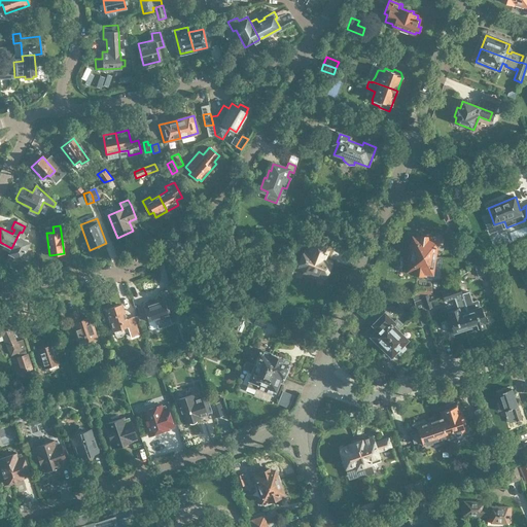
[(29,230),(25,226),(22,233),(20,232),(11,248),(8,253),(21,259),(30,241),(24,239),(26,236),(29,230)]
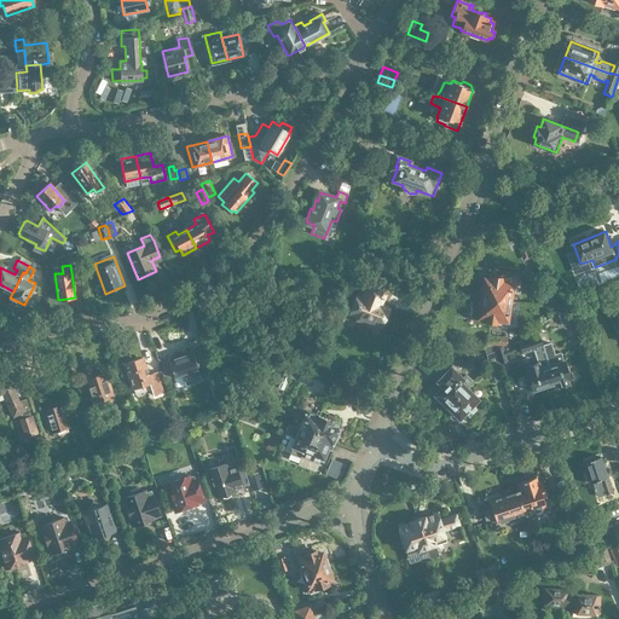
[(479,298),(509,302),(512,283),(505,282),(505,278),(489,277),(489,279),(485,279),(484,287),(481,287),(479,298)]
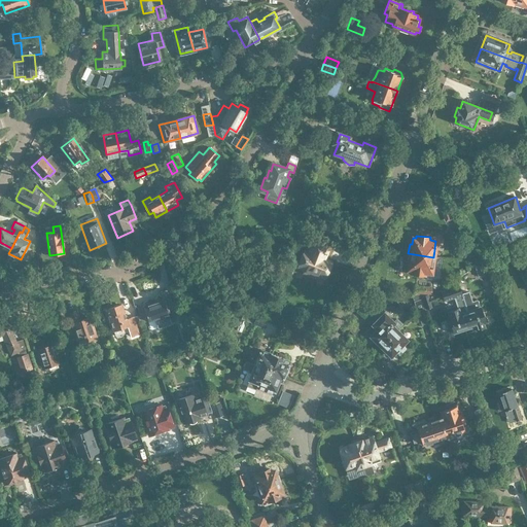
[(328,250),(327,249),(329,244),(316,239),(314,244),(312,243),(308,252),(305,251),(297,268),(309,272),(310,270),(317,273),(316,275),(324,278),(329,266),(327,266),(329,260),(325,259),(328,250)]
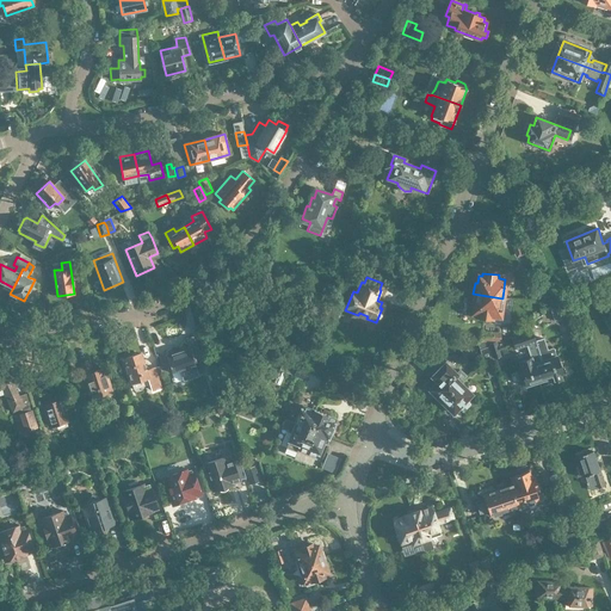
[(525,285),(531,298),(539,295),(535,283),(525,285)]
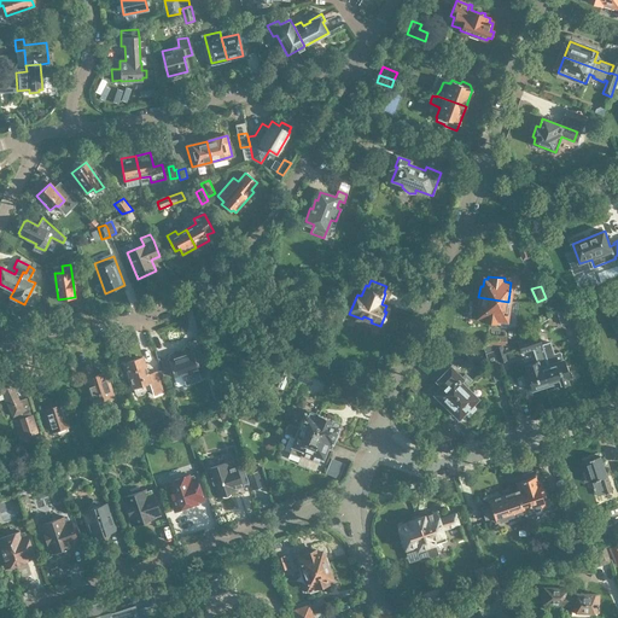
[(508,302),(478,297),(477,309),(479,309),(478,318),(482,318),(482,320),(497,322),(497,337),(485,337),(487,345),(506,344),(506,327),(516,327),(516,314),(507,313),(508,302)]
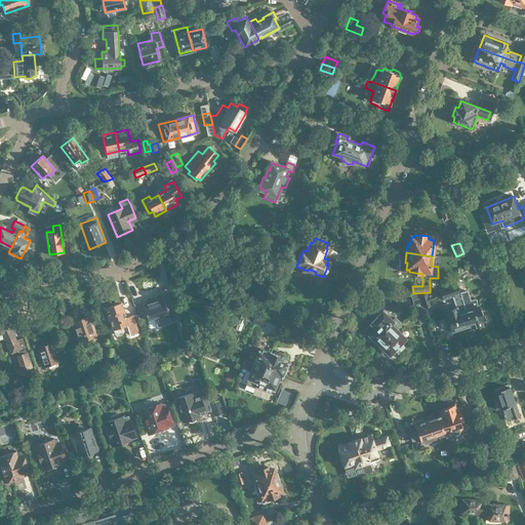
[(473,264),(477,276),(488,272),(484,259),(473,264)]
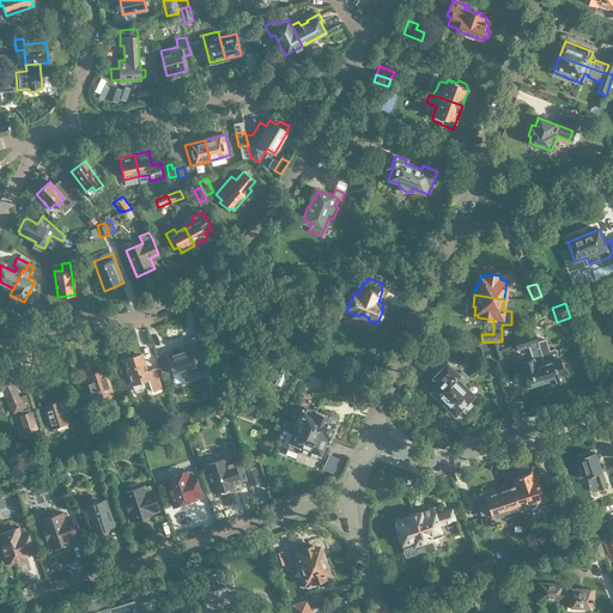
[(542,353),(538,341),(534,333),(514,339),(516,349),(530,344),(533,349),(529,350),(533,358),(521,363),(523,368),(521,369),(527,387),(542,382),(539,372),(546,370),(544,362),(541,354),(542,353)]
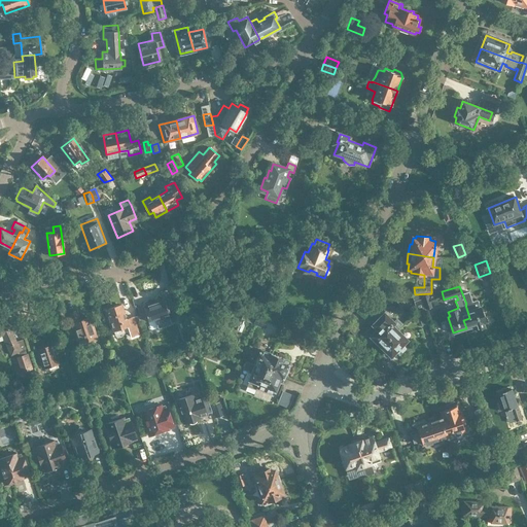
[(137,307),(139,315),(141,321),(142,322),(148,320),(148,321),(154,319),(157,328),(172,323),(168,315),(166,308),(173,305),(168,289),(161,291),(163,299),(143,305),(144,305),(137,307)]
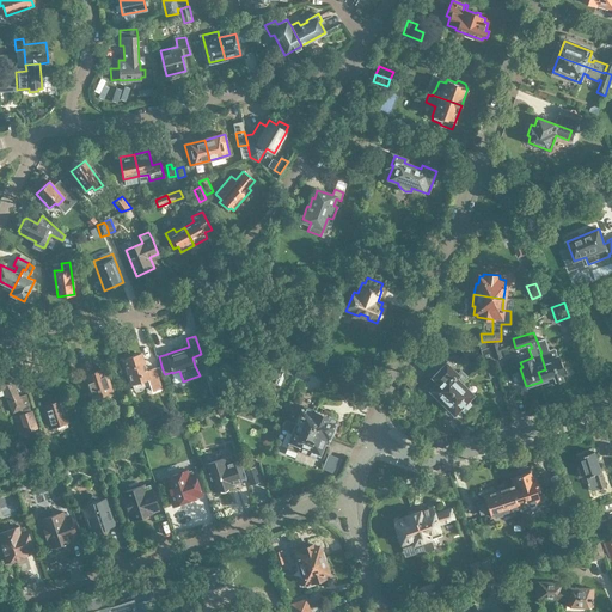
[(538,372),(542,381),(544,386),(567,378),(563,368),(561,369),(557,356),(556,356),(554,348),(548,350),(544,338),(537,341),(542,353),(540,354),(543,361),(545,369),(538,372)]
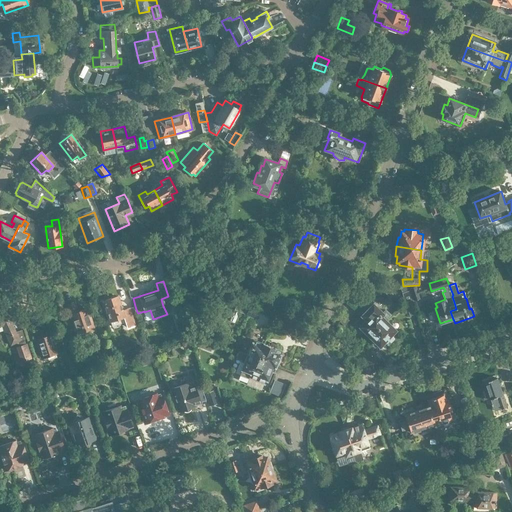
[(410,288),(414,300),(421,299),(416,286),(410,288)]
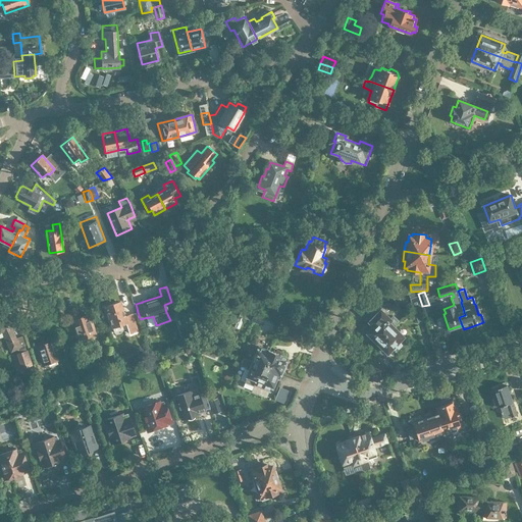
[(422,306),(418,294),(418,296),(410,299),(418,321),(426,319),(422,306)]
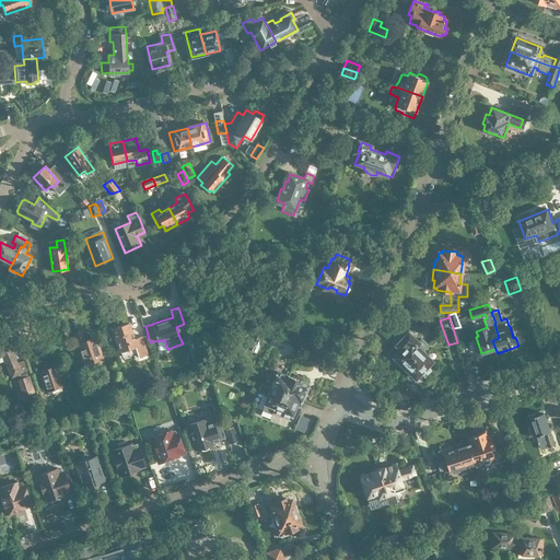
[(148,341),(150,341),(148,335),(142,337),(142,336),(133,339),(129,324),(114,328),(123,357),(137,352),(139,359),(149,356),(149,354),(152,353),(148,341)]
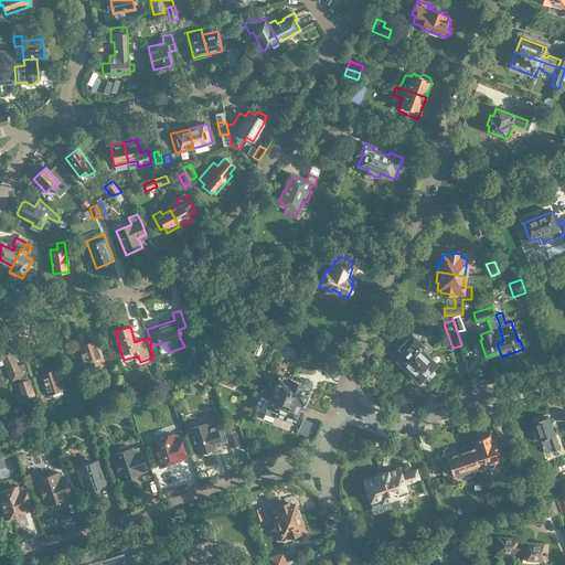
[(86,370),(103,364),(96,340),(85,344),(82,333),(75,336),(86,370)]
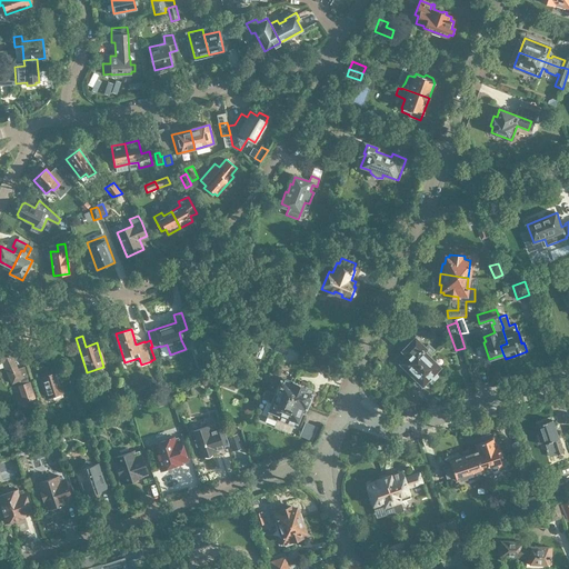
[(273,350),(286,356),(290,346),(277,340),(265,336),(260,345),(273,350)]
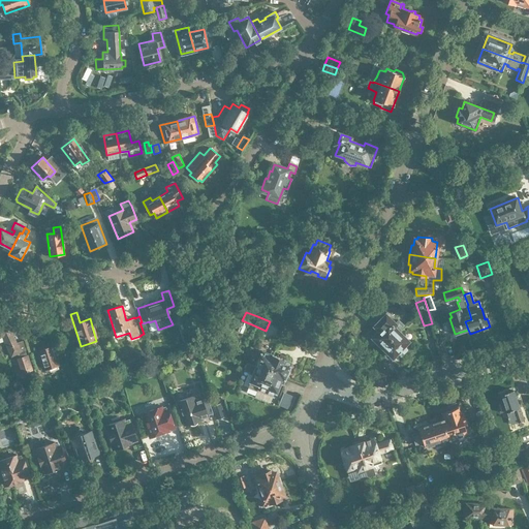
[(370,337),(382,348),(398,332),(404,325),(398,320),(395,323),(384,313),(371,327),(376,331),(370,337)]
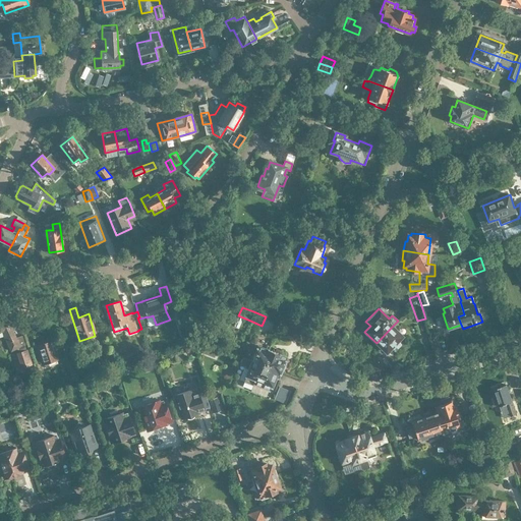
[(12,329),(14,328),(10,316),(0,320),(0,332),(2,332),(11,351),(18,348),(19,352),(16,353),(20,368),(32,364),(27,349),(25,350),(24,345),(25,345),(21,336),(16,337),(12,329)]
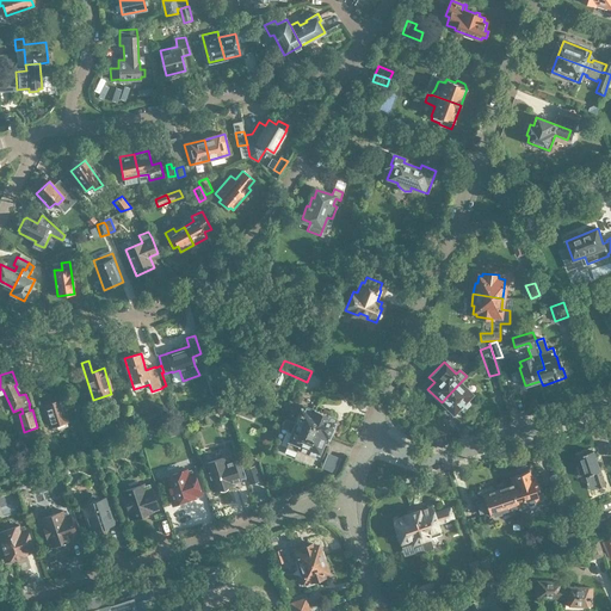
[(460,383),(442,402),(454,413),(458,408),(462,412),(470,403),(467,400),(471,395),(460,383)]
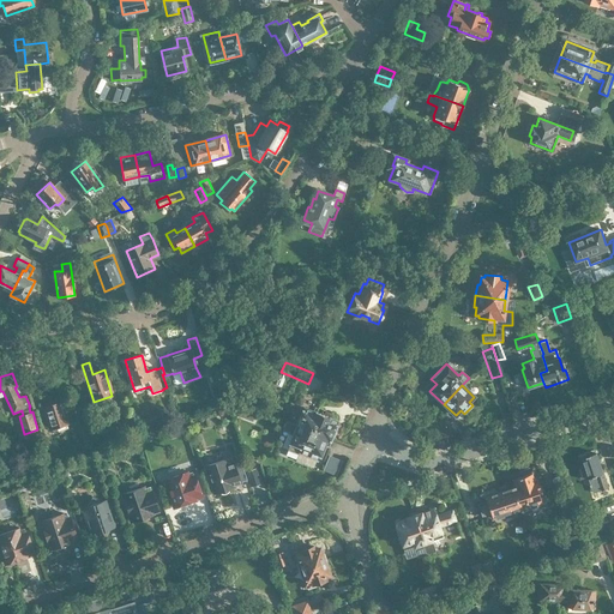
[(66,411),(68,411),(65,401),(44,408),(52,429),(70,423),(66,411)]
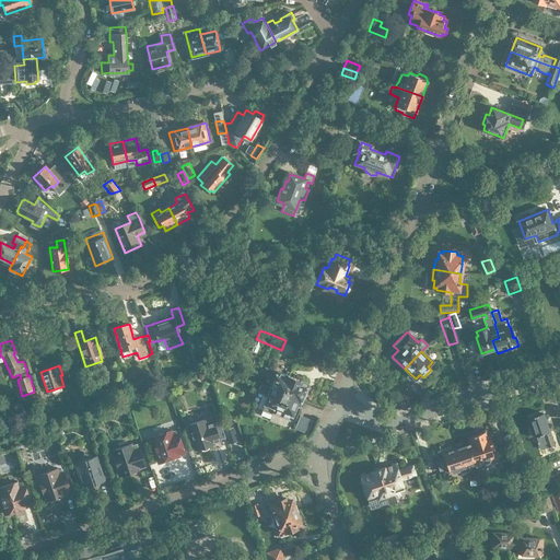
[(207,377),(205,371),(198,373),(200,380),(207,377)]
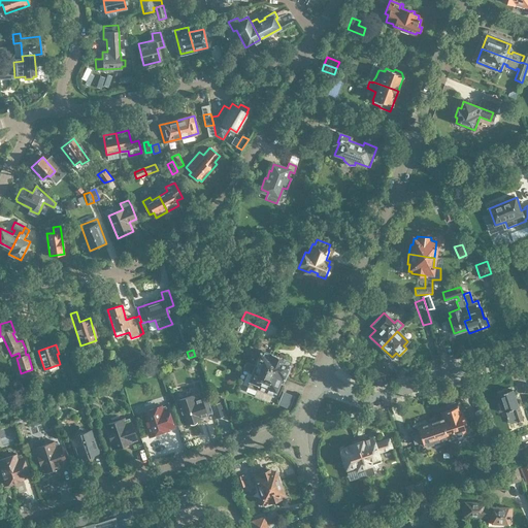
[(258,366),(285,376),(290,363),(284,360),(284,359),(271,354),(271,355),(262,351),(259,359),(261,359),(258,366)]
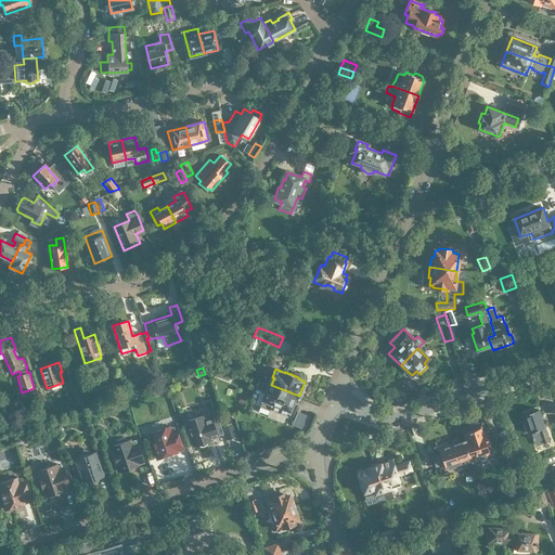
[(124,390),(118,374),(107,377),(113,394),(114,395),(124,391),(124,390)]
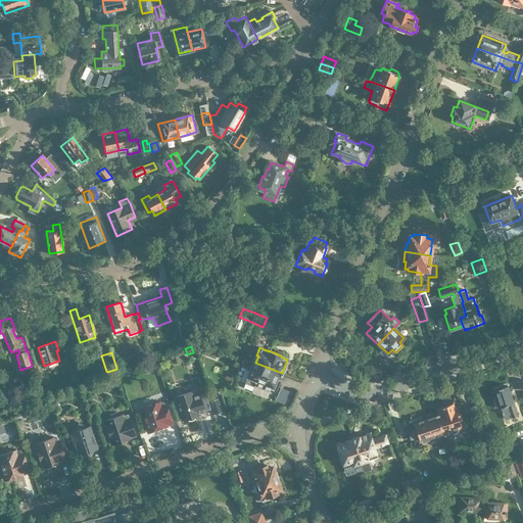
[(282,373),(255,363),(254,363),(248,379),(246,384),(271,393),(277,378),(280,379),(282,373)]
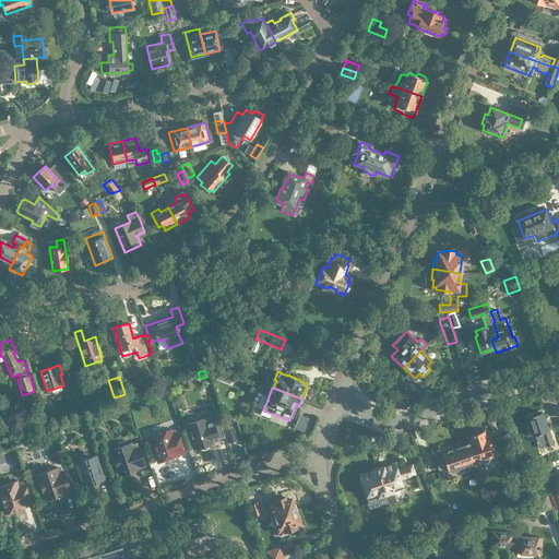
[(543,433),(547,447),(554,444),(543,412),(530,417),(535,436),(543,433)]
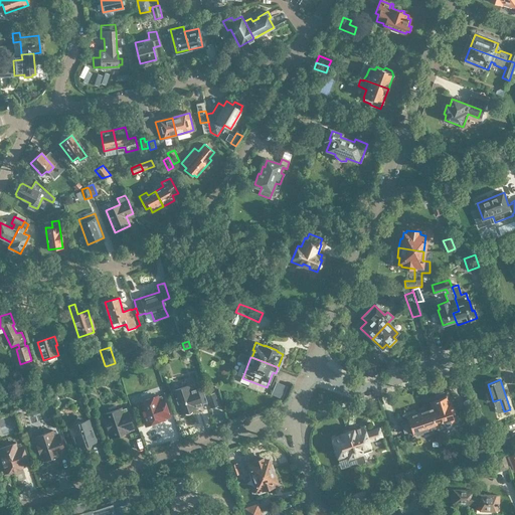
[(194,384),(188,386),(188,385),(173,390),(180,413),(195,408),(195,406),(207,402),(202,387),(197,388),(197,387),(195,387),(194,384)]
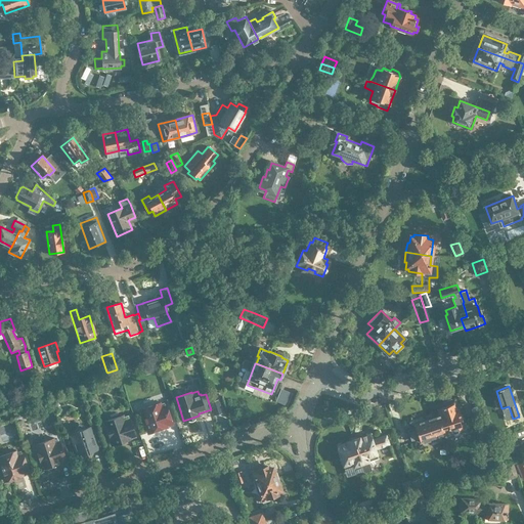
[(218,399),(210,401),(215,416),(222,412),(218,399)]
